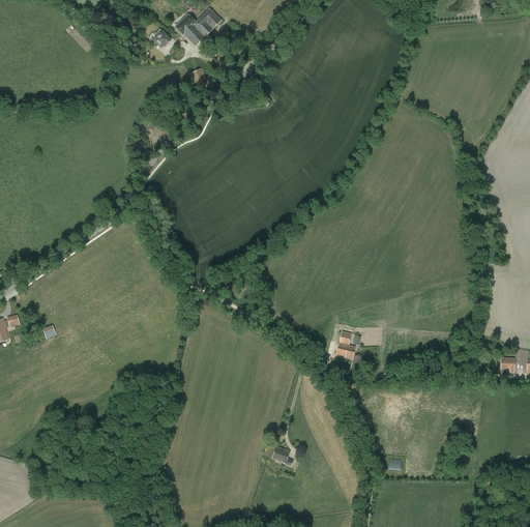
[(521,1),(524,8),(529,6),(526,0),(524,0),(521,1)]
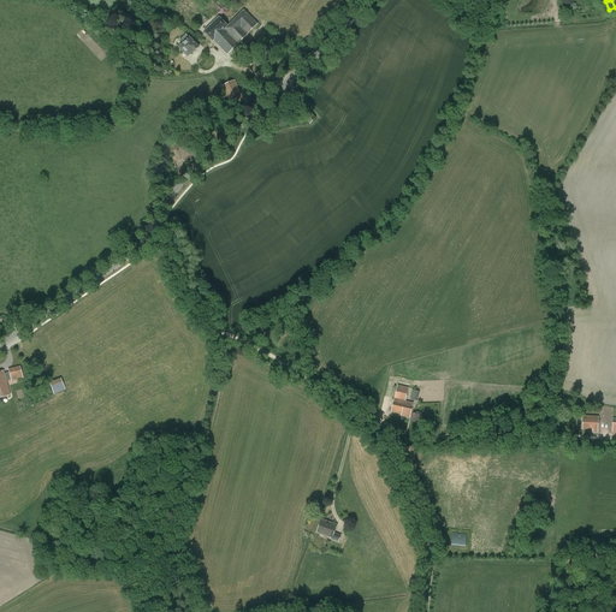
[(244,6),(227,23),(219,13),(205,29),(213,37),(227,51),(258,21),(244,6)]
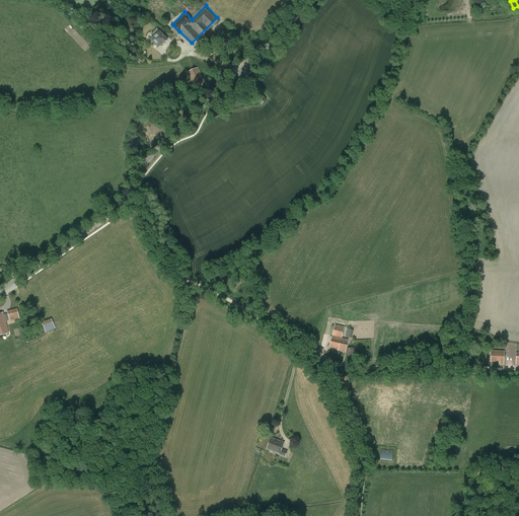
[(157,26),(152,31),(155,34),(151,38),(158,45),(163,40),(164,41),(167,38),(160,29),(157,26)]
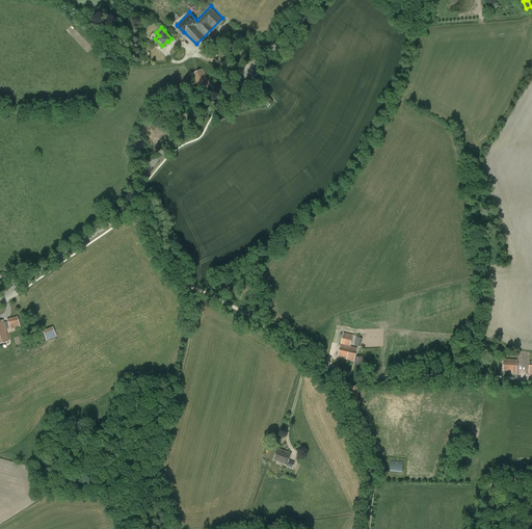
[(191,72),(198,88),(211,83),(204,67),(191,72)]
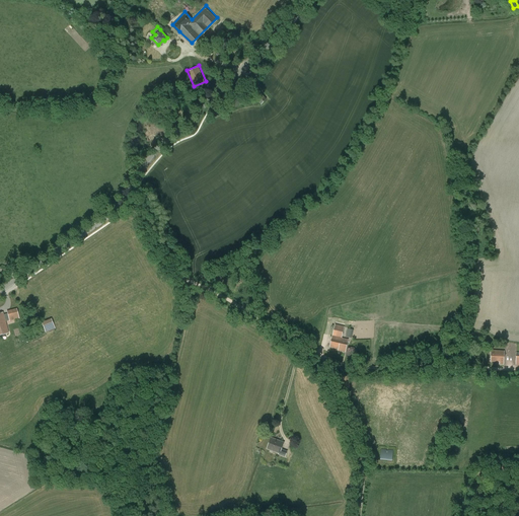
[(257,87),(251,92),(261,102),(267,96),(257,87)]
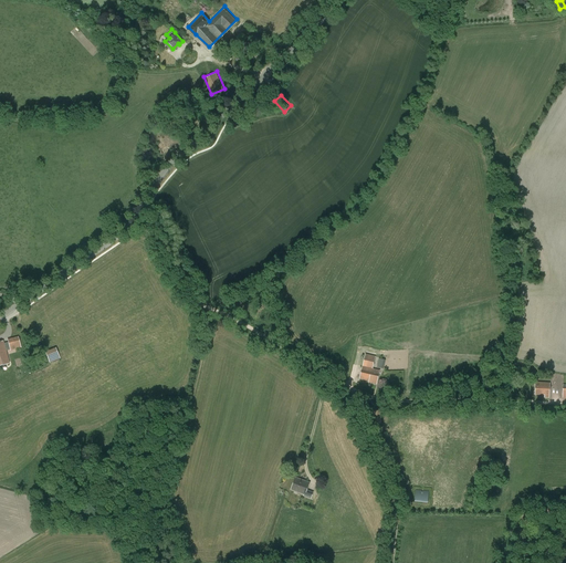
[(10,346),(10,347),(21,345),(18,333),(7,336),(8,340),(3,341),(6,347),(10,346)]
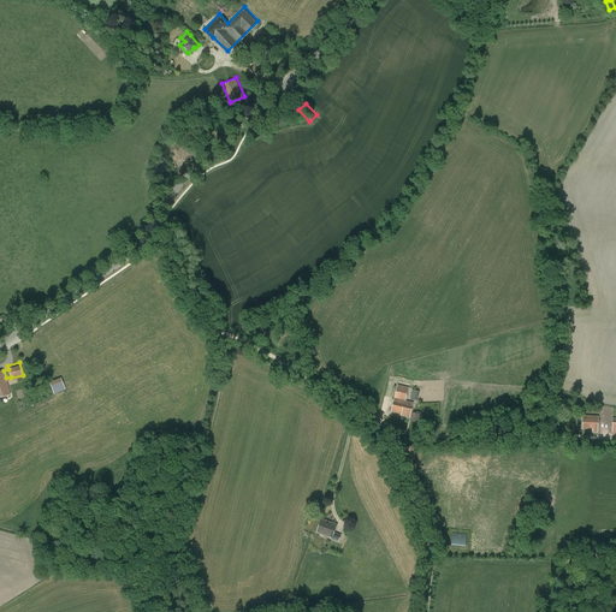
[(4,370),(4,367),(0,368),(0,393),(10,391),(6,378),(4,370)]
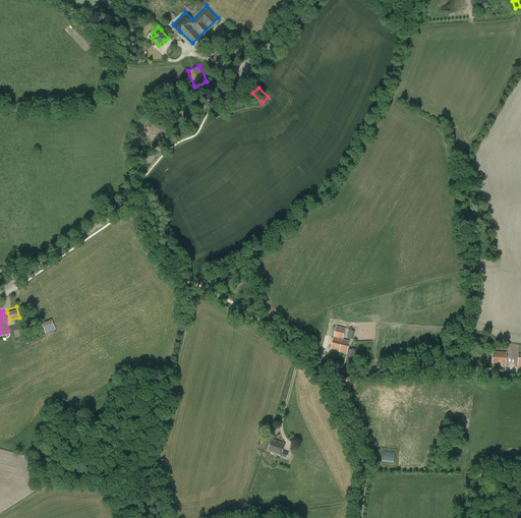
[(55,327),(51,317),(42,321),(45,331),(55,327)]
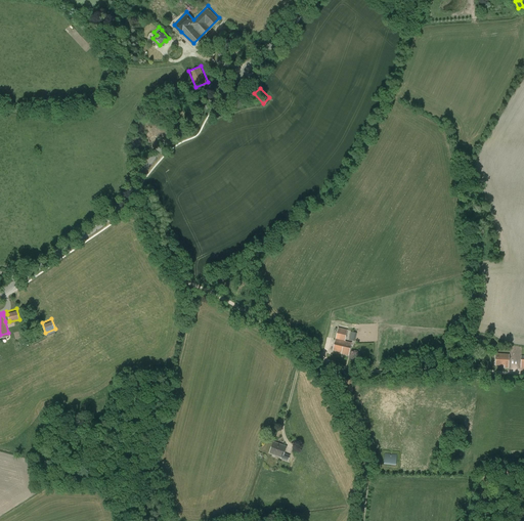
[(338,324),(336,336),(345,339),(348,328),(338,324)]
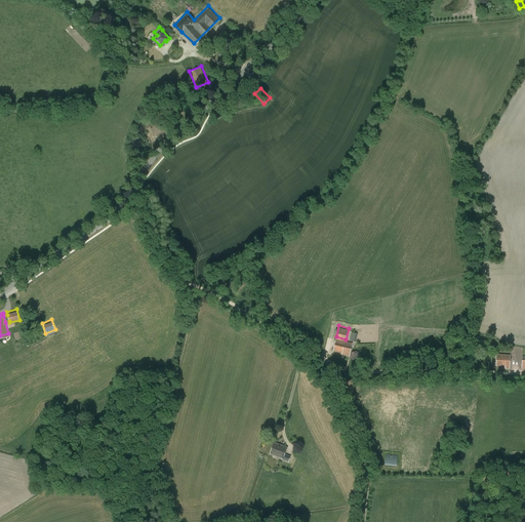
[(346,339),(336,336),(336,337),(333,349),(342,351),(342,352),(350,353),(353,340),(346,339)]
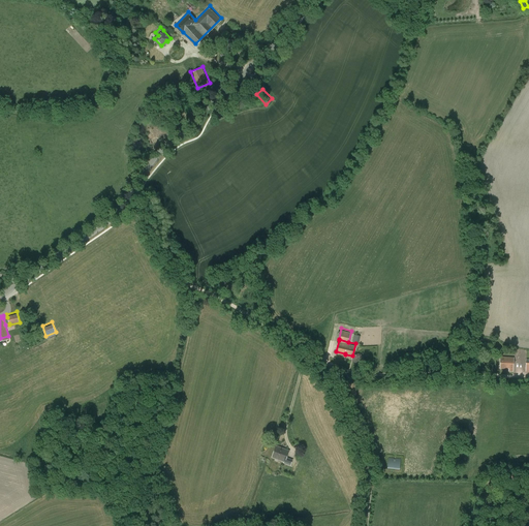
[(509,366),(509,369),(514,369),(514,356),(501,354),(500,366),(509,366)]
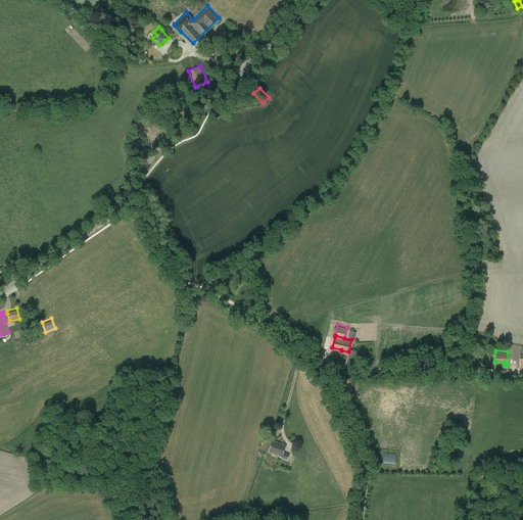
[(286,443),(273,438),(269,450),(281,454),(280,455),(287,458),(289,453),(283,450),(286,443)]
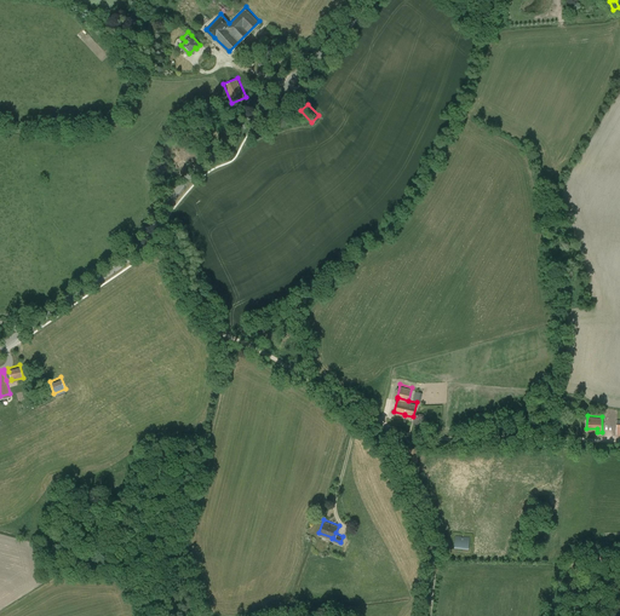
[(470,534),(455,533),(454,546),(469,547),(470,534)]
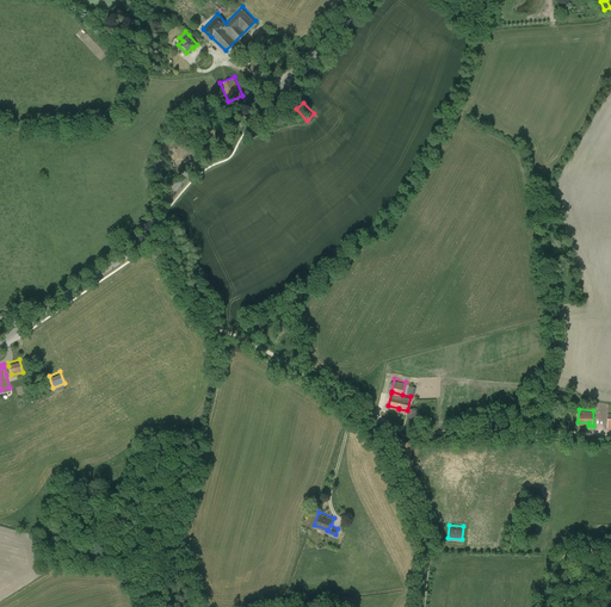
All buildings are outlined.
